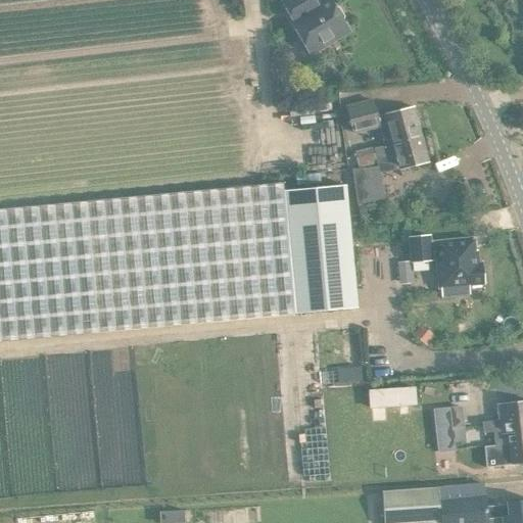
[(318,7),(317,5),(313,0),(280,0),(291,18),(289,19),(310,53),(327,43),(325,39),(345,27),(342,20),(343,16),(338,7),(333,5),(330,0),(318,7)]
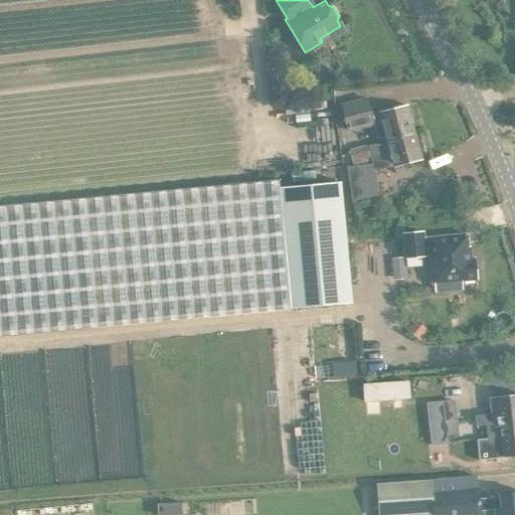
[(367,146),(367,147),(375,145),(413,135),(405,105),(369,114),(365,99),(340,105),(347,130),(348,130),(346,122),(359,119),(361,127),(372,124),(377,143),(367,146)]
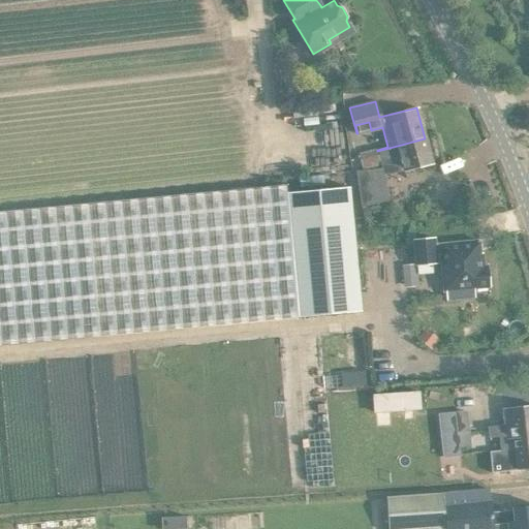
[(389,167),(401,164),(403,172),(432,163),(425,138),(385,149),(377,151),(381,168),(355,172),(361,207),(390,200),(382,175),(390,173),(389,167)]
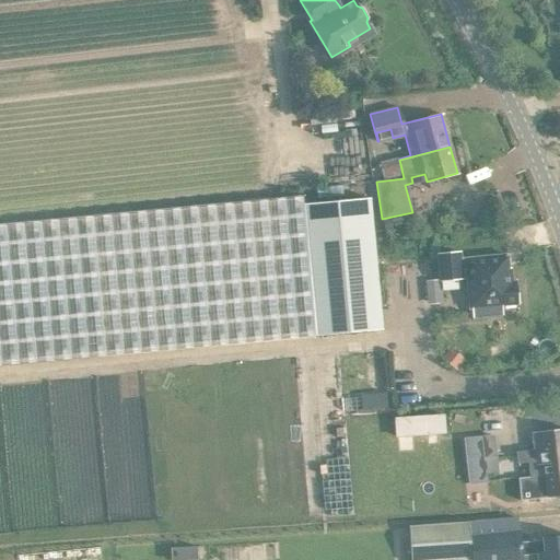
[(303,203),(302,197),(279,198),(0,224),(0,364),(321,335),(382,329),(369,198),(303,203)]
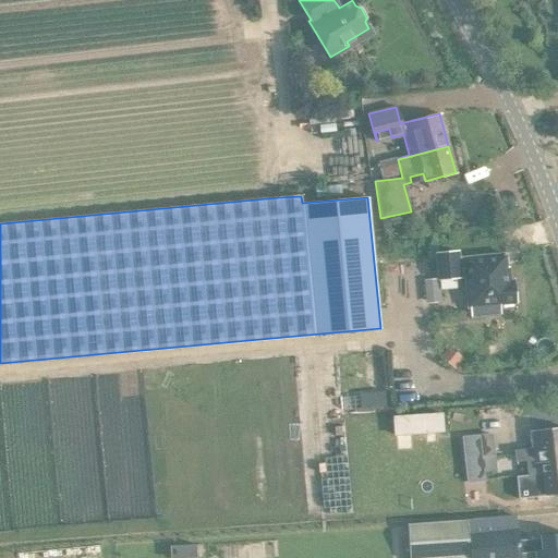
[(516,302),(513,280),(509,280),(508,266),(505,267),(504,253),(458,257),(458,251),(435,253),(437,279),(464,277),(466,307),(516,302)]
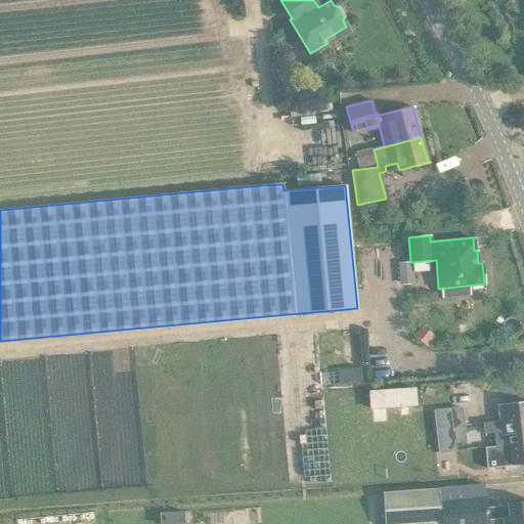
[(359,340),(347,339),(345,377),(358,377),(359,340)]
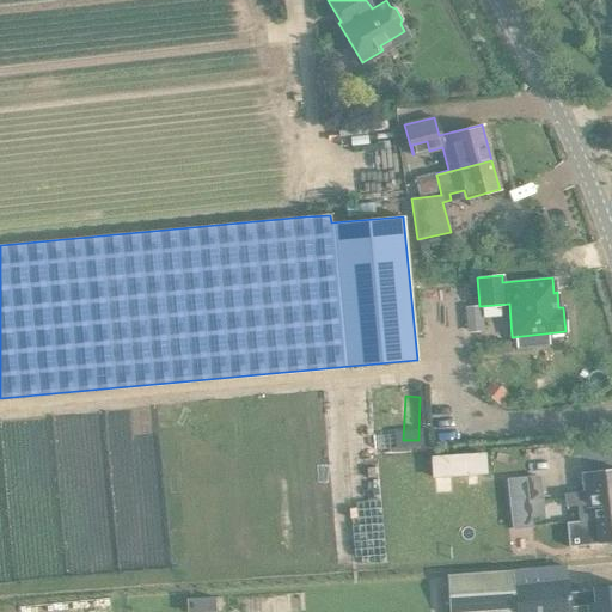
[(485,472),(484,453),(430,457),(432,476),(485,472)]
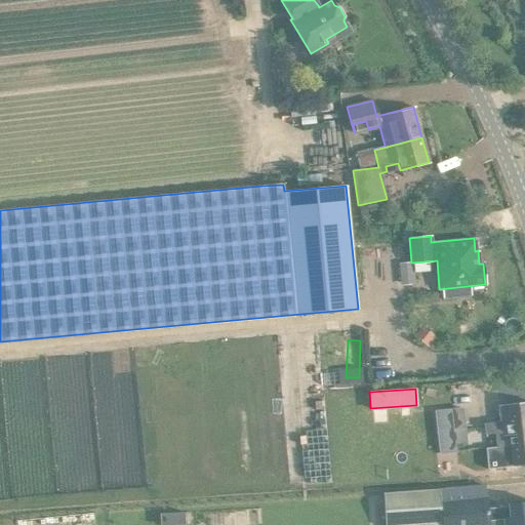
[(501,420),(483,422),(484,434),(494,433),(494,435),(524,432),(524,402),(500,406),(501,420)]
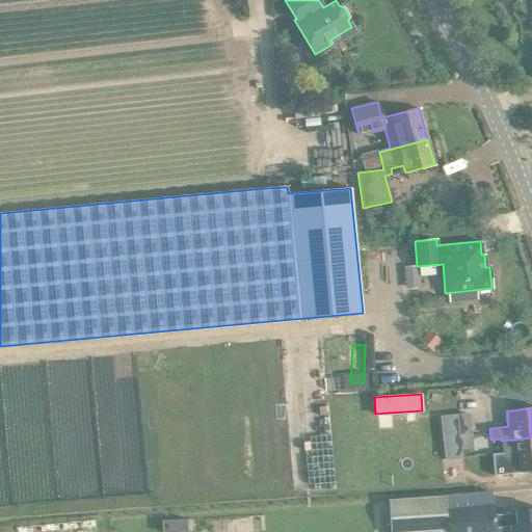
[(446,432),(470,432),(469,414),(446,415),(446,432)]
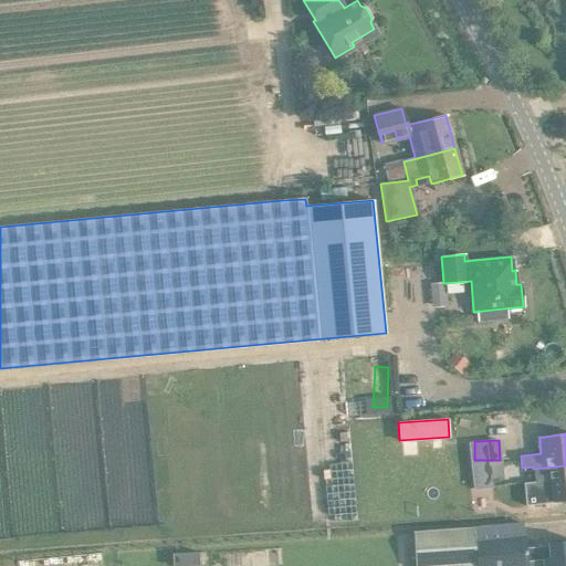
[(534,482),(524,483),(527,506),(565,502),(565,465),(533,469),(534,482)]
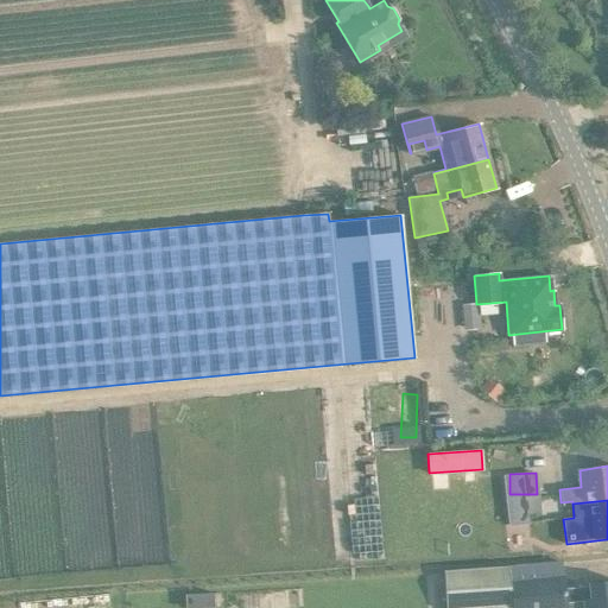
[(568,563),(567,546),(555,548),(556,562),(443,571),(444,607),(500,607),(512,607),(607,607),(607,580),(588,583),(588,586),(564,589),(561,563),(568,563)]
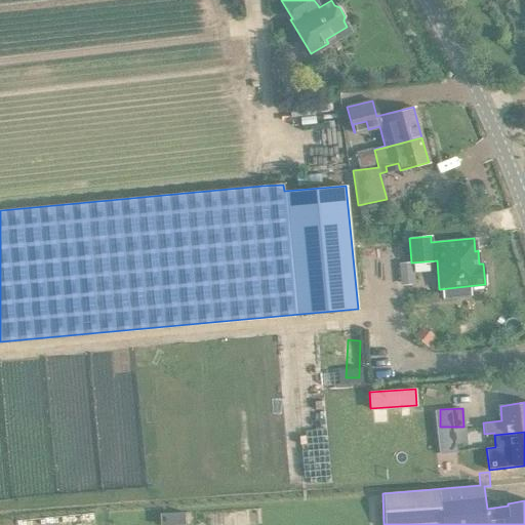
[(110,524),(110,512),(12,522),(12,524),(110,524)]
